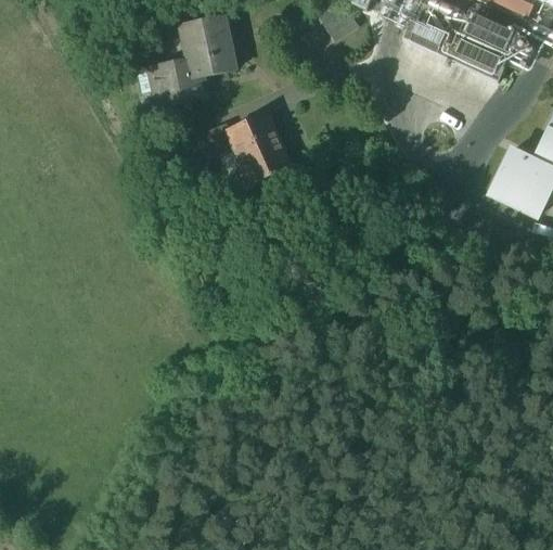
[(357,24),(341,0),(317,0),(310,4),(333,39),(357,24)]
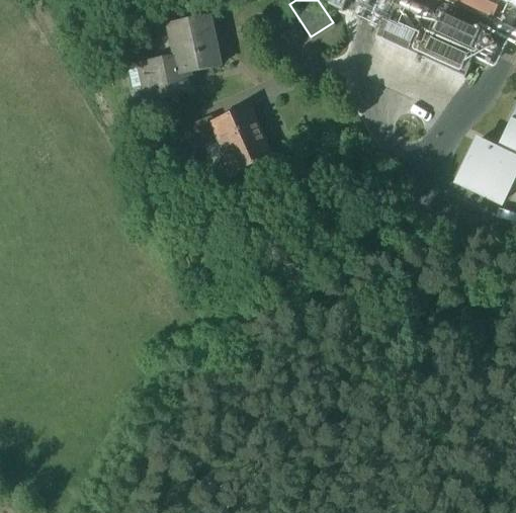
[(327,0),(325,5),(342,13),(348,0),(327,0)]
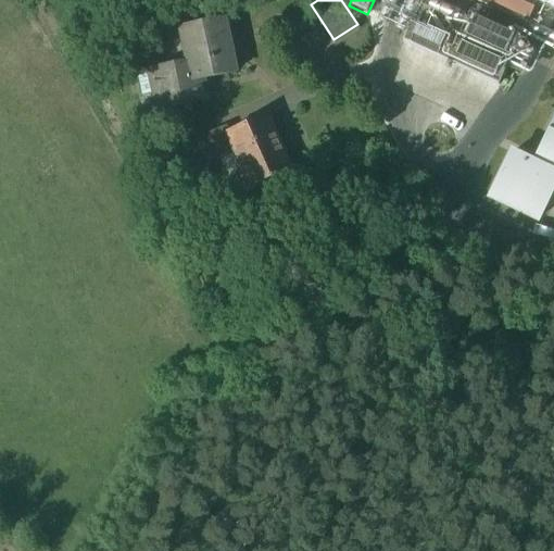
[(417,1),(415,0),(382,0),(379,9),(407,22),(417,1)]
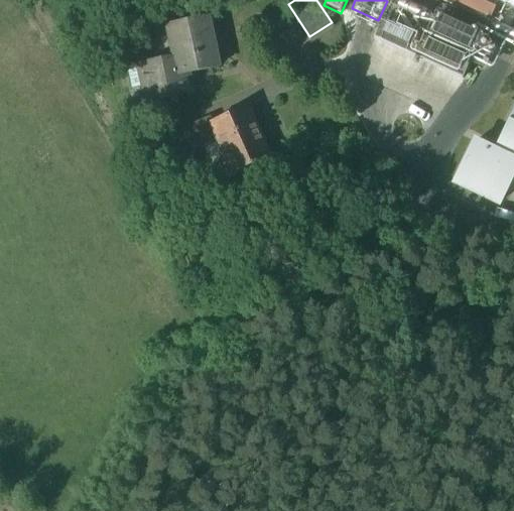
[(389,0),(373,33),(461,74),(472,51),(488,59),(496,41),(480,33),(486,19),(506,29),(513,11),(513,4),(504,0),(389,0)]
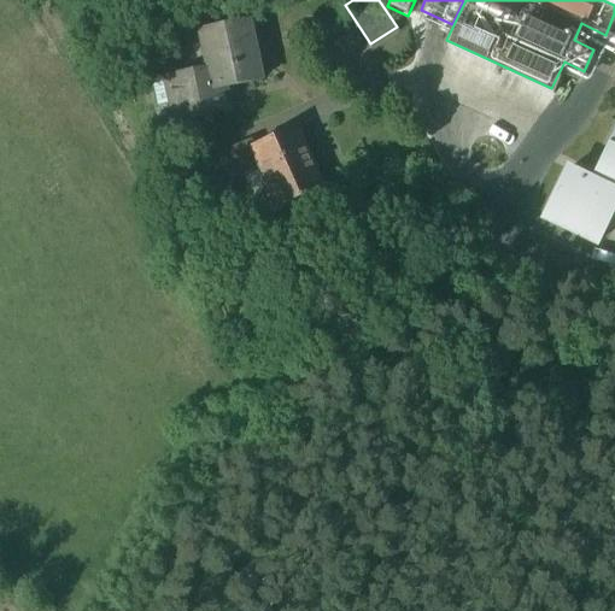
[(246,16),(206,24),(214,62),(167,71),(176,117),(226,106),(221,83),(259,75),(246,16)]
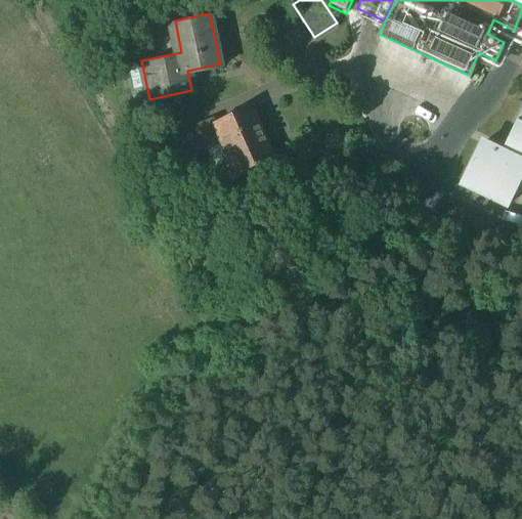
[(250,103),(213,120),(211,117),(183,128),(193,149),(219,138),(226,154),(222,156),(230,174),(234,172),(234,173),(273,155),(250,103)]
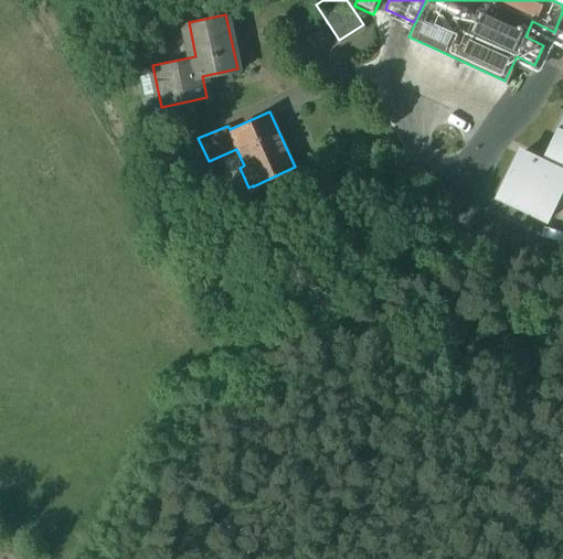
[(562,115),(540,162),(562,173),(562,175),(559,185),(562,187),(562,115)]
